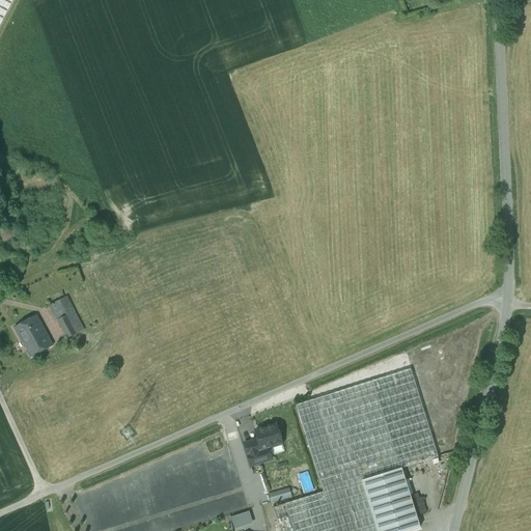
[(0,0),(0,26),(14,0),(0,0)]
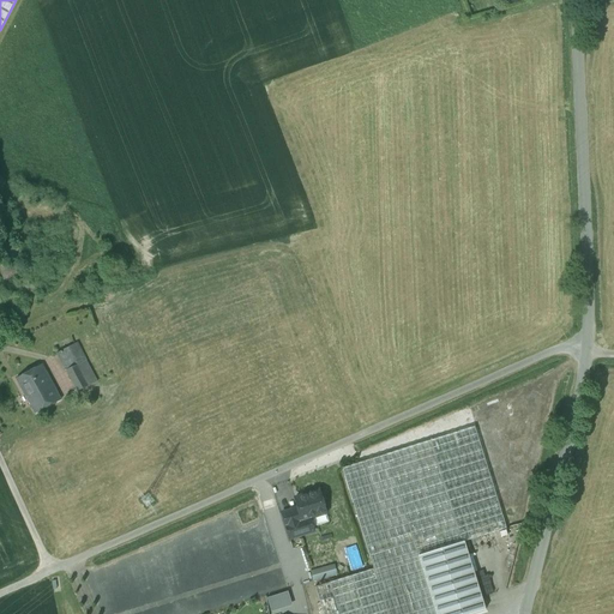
[(74,366),(85,360),(76,342),(65,348),(74,366)]
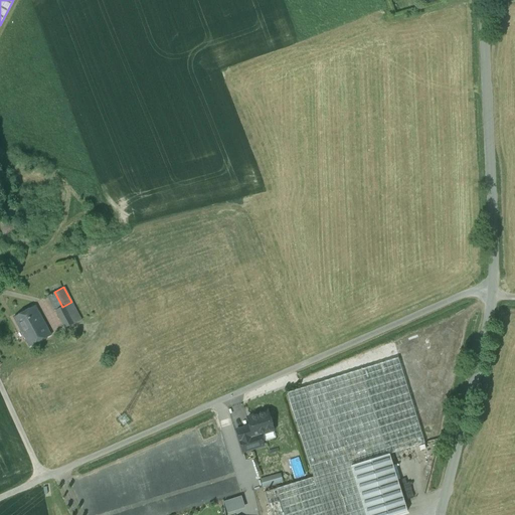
[(62,307),(55,311),(65,329),(81,320),(71,302),(62,307)]
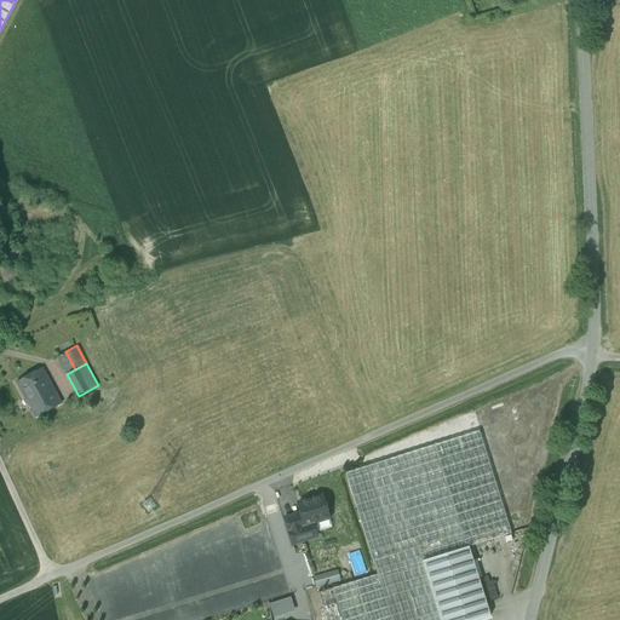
[(42,368),(17,382),(36,418),(62,405),(42,368)]
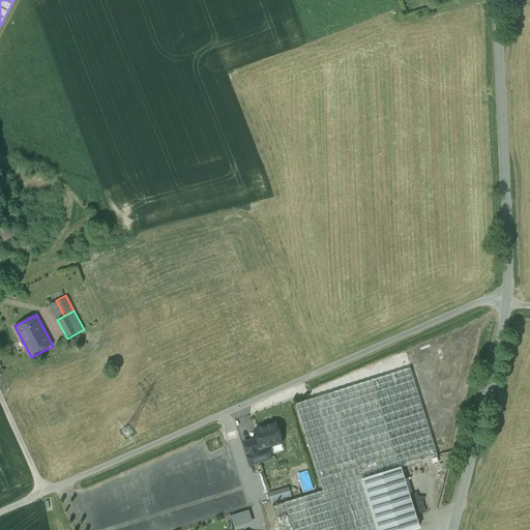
[(409,369),(295,404),(322,491),(361,479),(401,467),(401,468),(437,457),(409,369)]
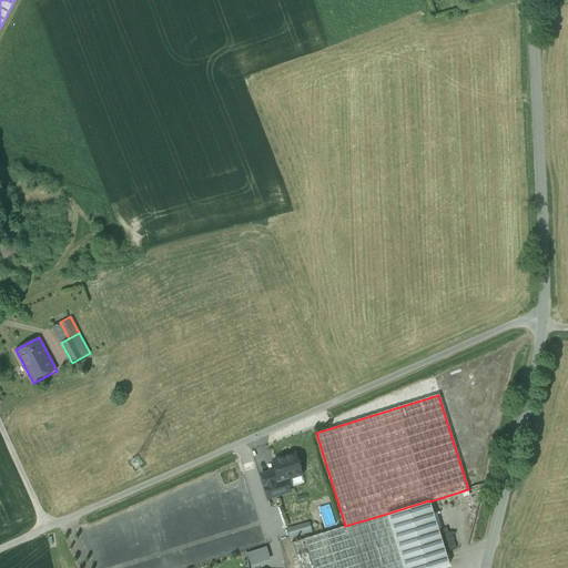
[(272,458),(269,445),(251,450),(257,472),(271,468),(269,459),(272,458)]
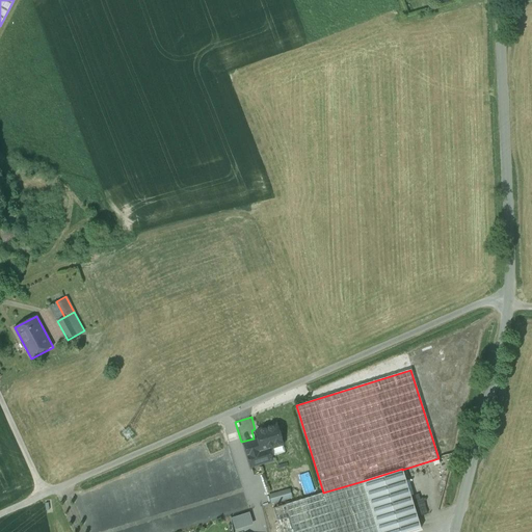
[(276,425),(256,432),(258,441),(261,450),(268,447),(269,449),(283,444),(280,435),(282,432),(281,427),(277,427),(276,425)]
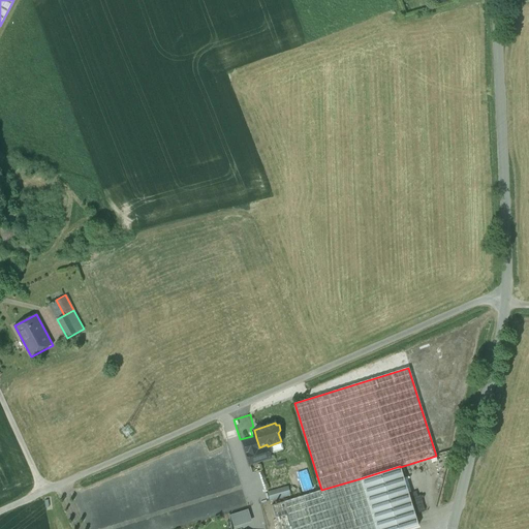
[(259,447),(256,438),(243,442),(249,464),(271,458),(268,446),(267,444),(259,447)]
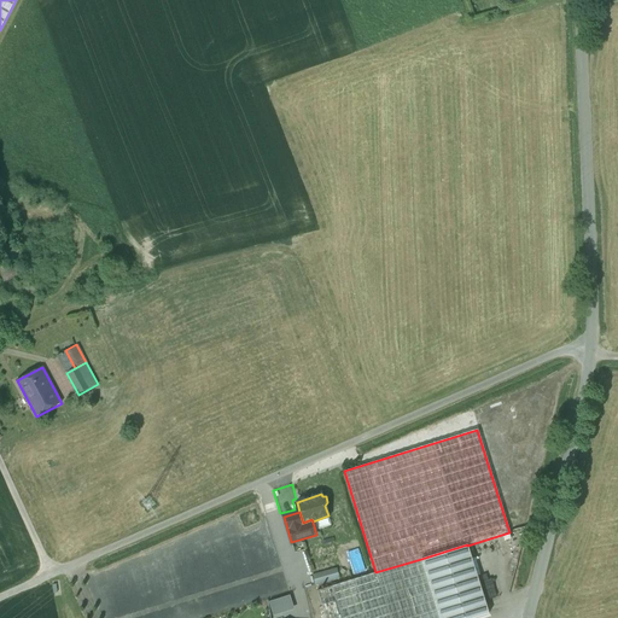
[(467,544),(421,559),(438,617),(476,617),(489,614),(467,546),(467,544)]
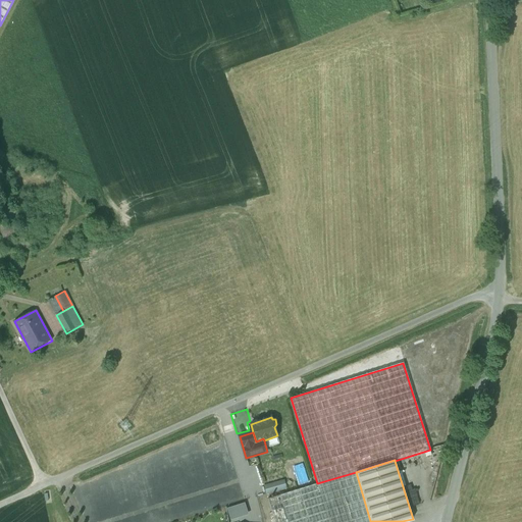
[(317,483),(317,484),(267,500),(274,521),(370,521),(356,472),(317,483)]
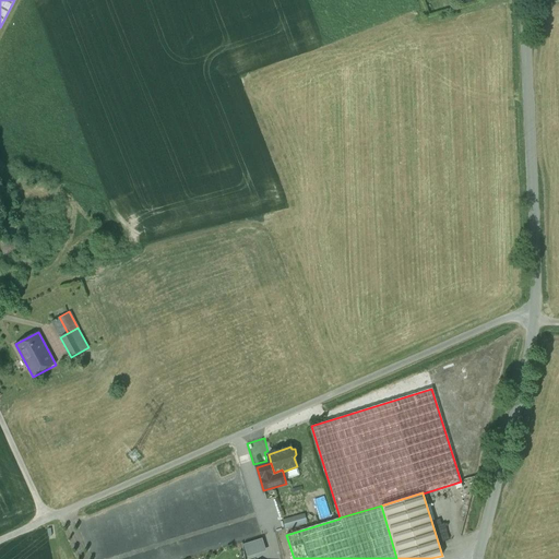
[(305,513),(288,516),(290,525),(306,523),(305,513)]
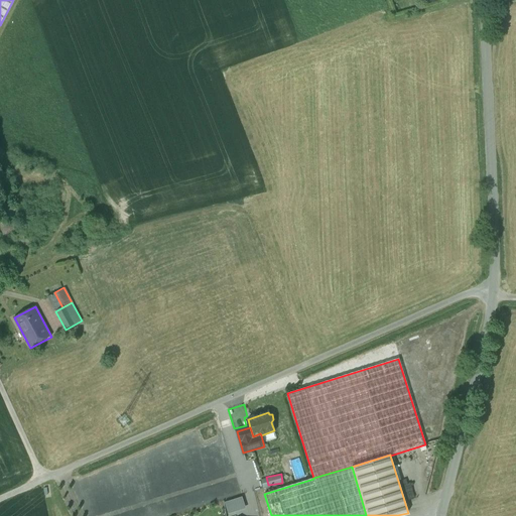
[(222,494),(223,501),(237,497),(236,491),(222,494)]
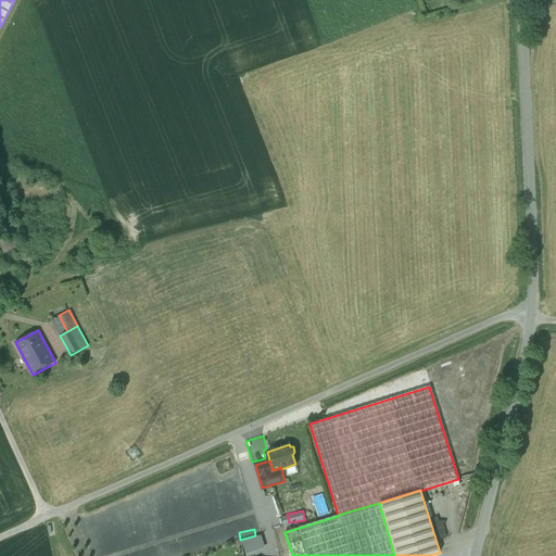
[(240,541),(243,553),(263,547),(260,535),(240,541)]
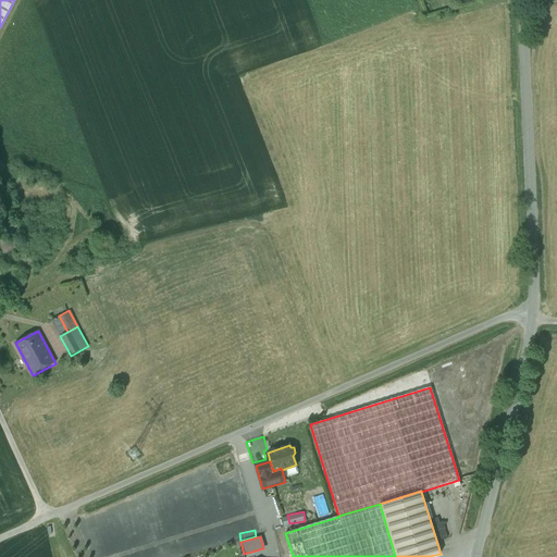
All buildings are outlined.
